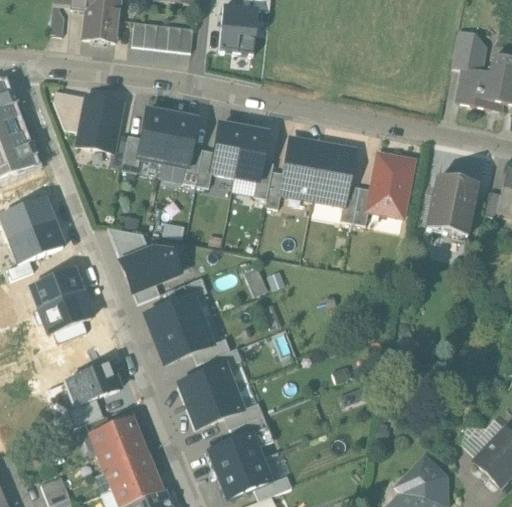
[(70,0),(70,5),(70,9),(84,11),(85,7),(88,7),(87,22),(83,21),(82,37),(81,37),(81,39),(115,42),(115,40),(117,10),(118,10),(118,0),(70,0)]
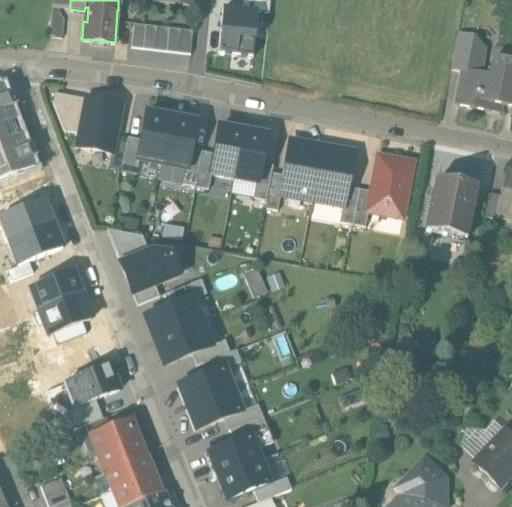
[(52,2),(48,36),(61,37),(63,18),(62,18),(58,13),(59,4),(52,3),(52,2)]
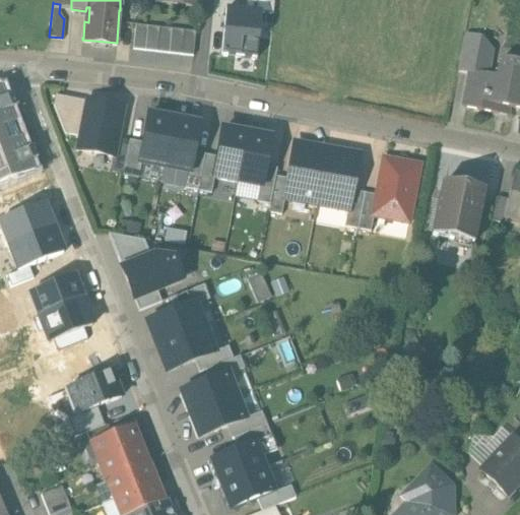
[(260,9),(225,6),(220,52),(256,56),(260,9)]
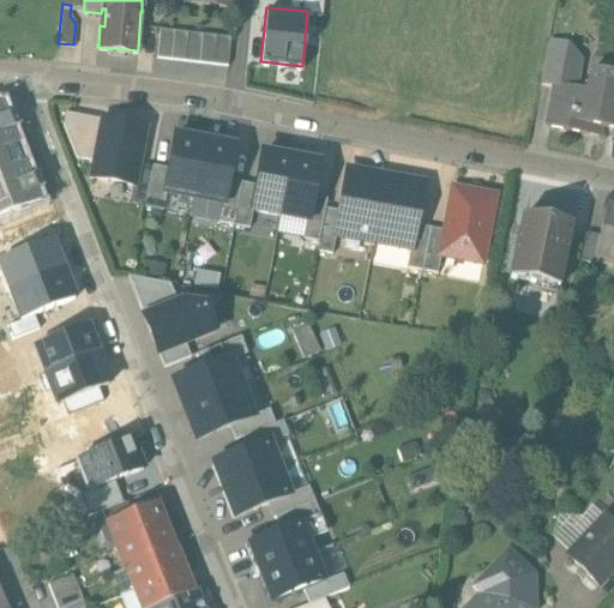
[(230,34),(161,26),(157,55),(228,62),(230,34)]
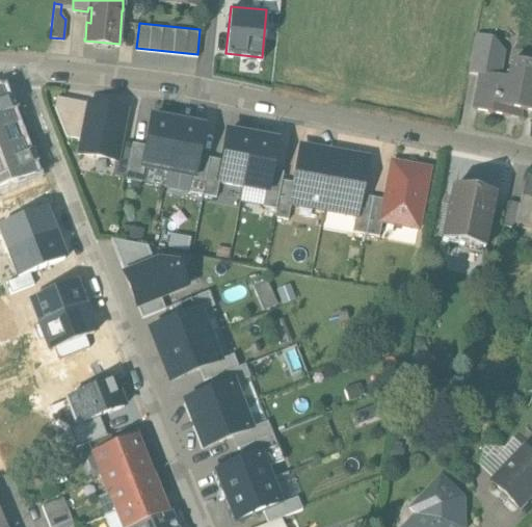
[(531,61),(512,58),(508,76),(480,71),(473,107),(510,114),(511,106),(531,109),(531,61)]
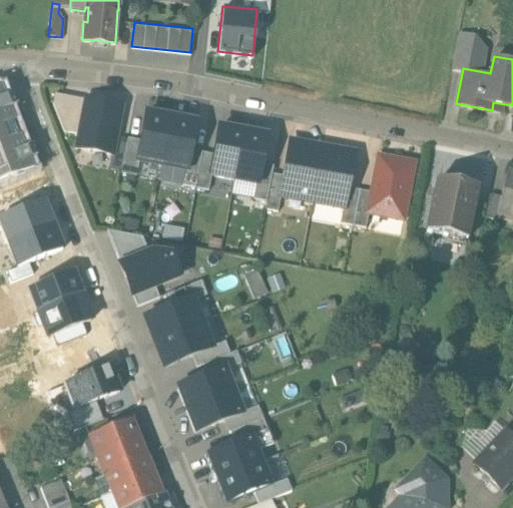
[(1,85),(0,85),(0,179),(33,167),(20,133),(17,134),(12,120),(15,119),(1,85)]
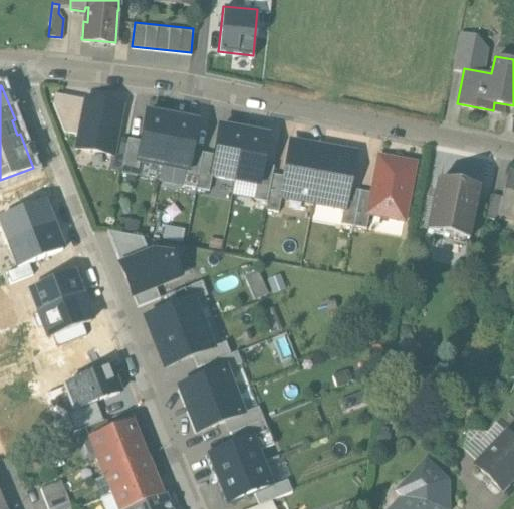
[(79,133),(85,97),(54,91),(52,100),(63,130),(79,133)]
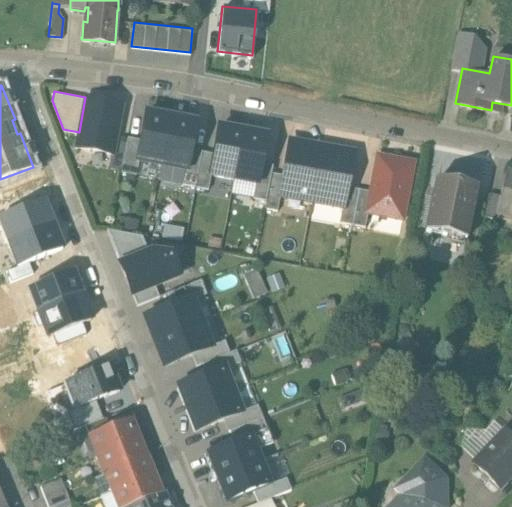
[(85,97),(79,132),(76,145),(112,151),(121,103),(85,96),(85,97)]
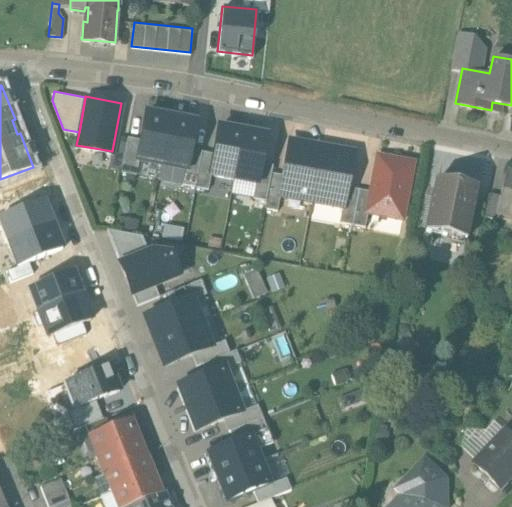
[(138,158),(160,163),(170,114),(146,110),(141,137),(137,158),(138,158)]
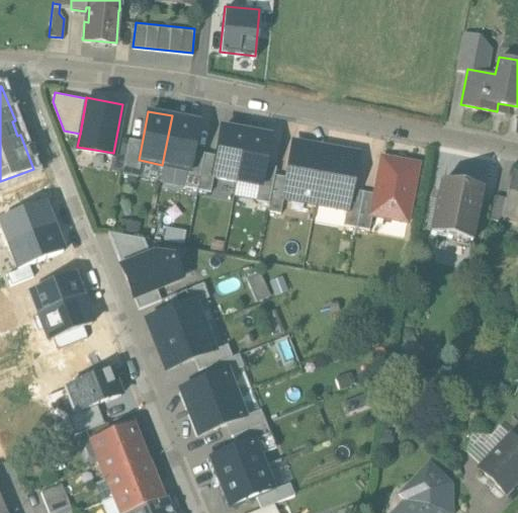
[(197,120),(172,115),(162,165),(187,169),(188,169),(192,148),(197,120)]
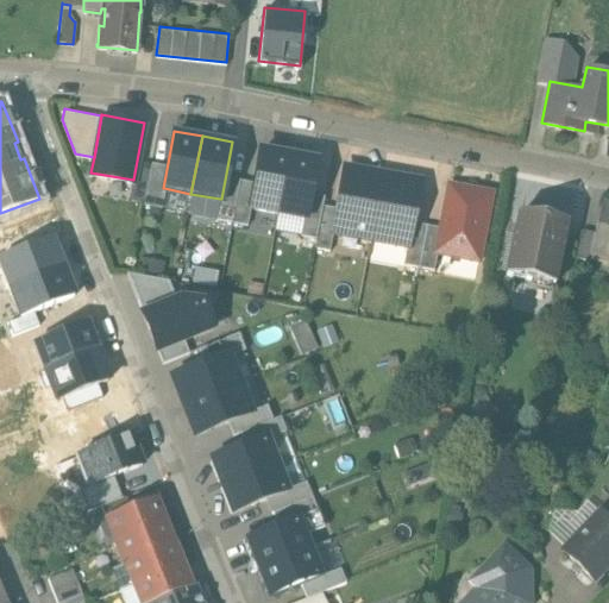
[(251,205),(277,209),(288,152),(261,148),(255,180),(250,205),(251,205)]
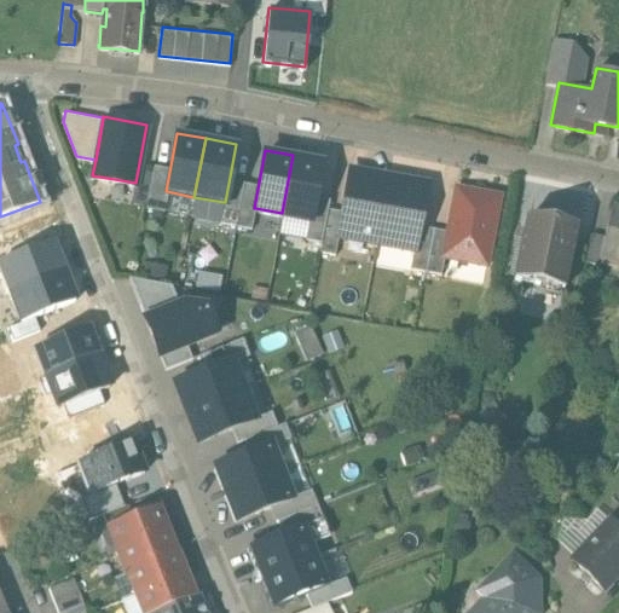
[(322,161),(293,155),(282,213),(308,219),(311,219),(316,194),(322,161)]
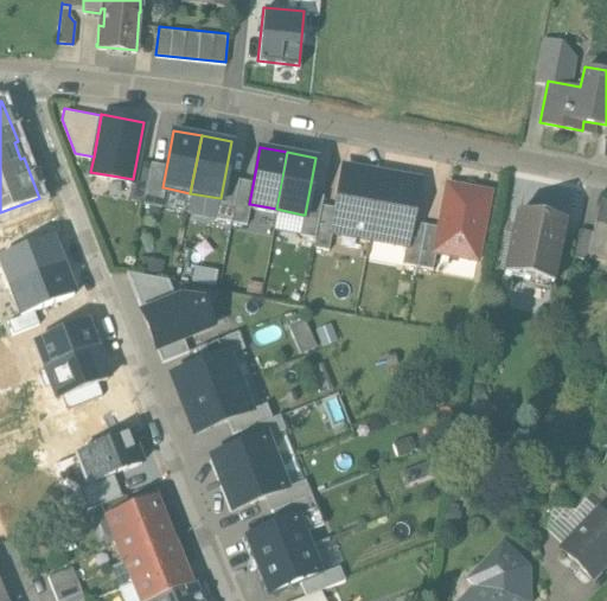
[(160,205),(164,187),(163,187),(167,162),(151,160),(142,202),(160,205)]
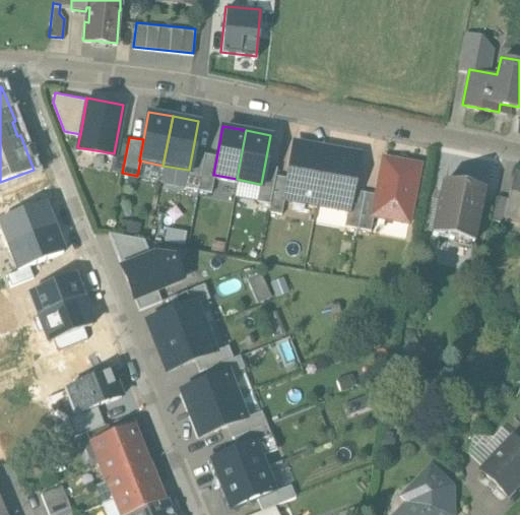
[(284,195),(316,201),(327,145),(295,139),(287,175),(283,195),(284,195)]
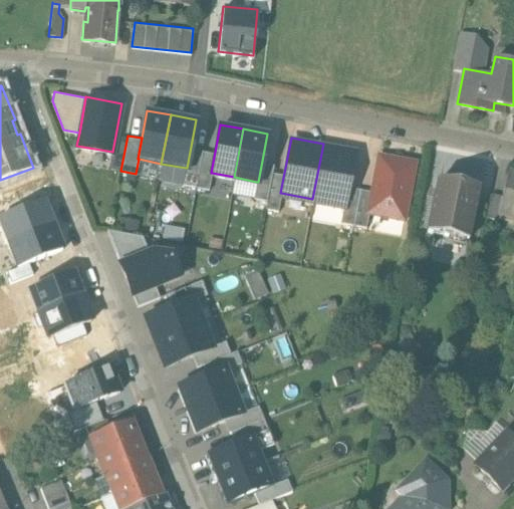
[(355,150),(323,144),(312,199),(343,205),(344,205),(348,185),(355,150)]
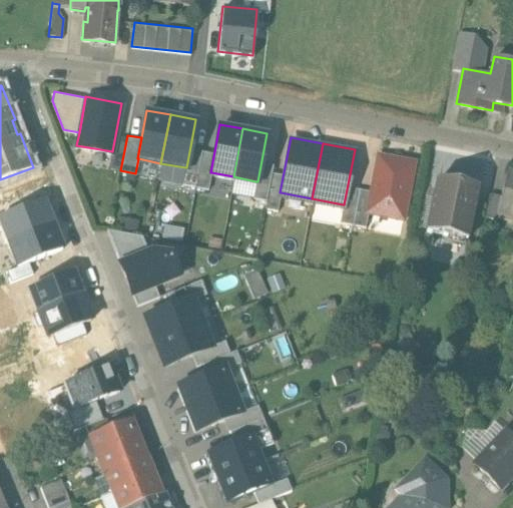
[(202,149),(190,146),(186,167),(185,167),(182,182),(195,184),(202,149)]
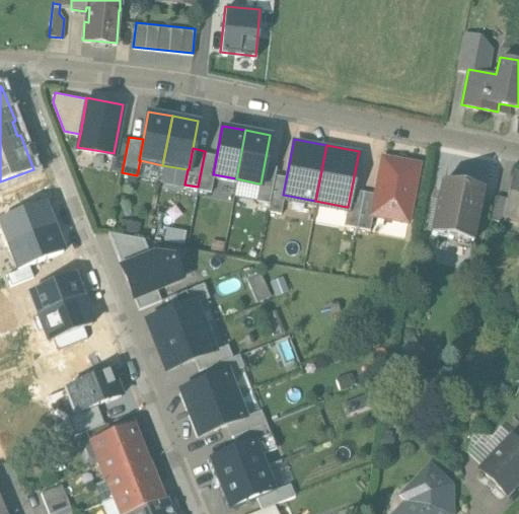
[(211,190),(214,174),(213,174),(217,153),(205,151),(198,187),(211,190)]
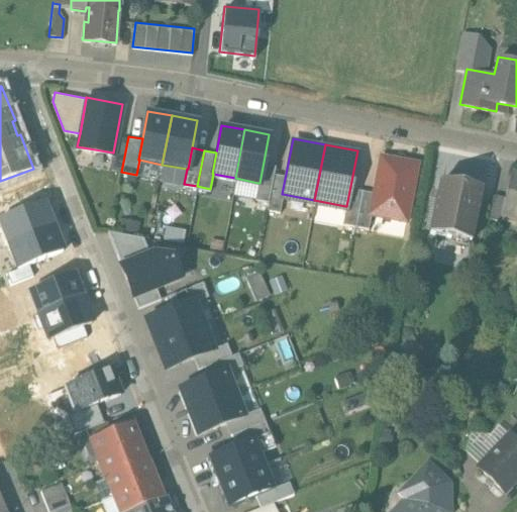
[(416,162),(381,155),(374,191),(370,211),(371,212),(406,218),(416,162)]
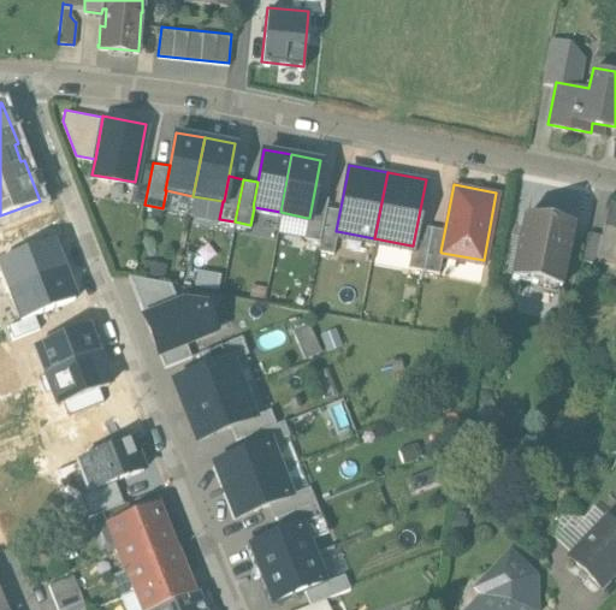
[(327,195),(314,193),(309,218),(307,218),(304,235),(320,238),(326,205),(327,195)]
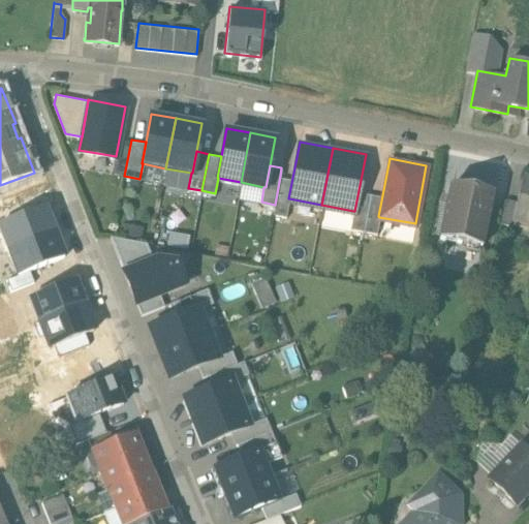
[(286,215),(289,198),(288,198),(292,178),(280,176),(275,205),(274,212),(286,215)]
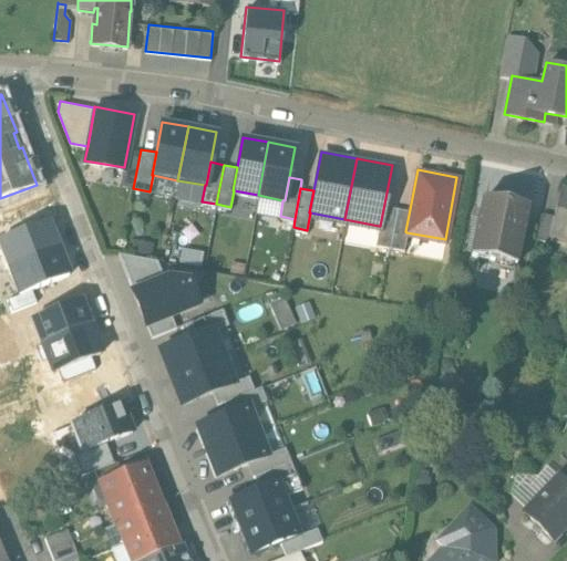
[(566,189),(560,188),(554,215),(549,234),(566,237),(566,189)]
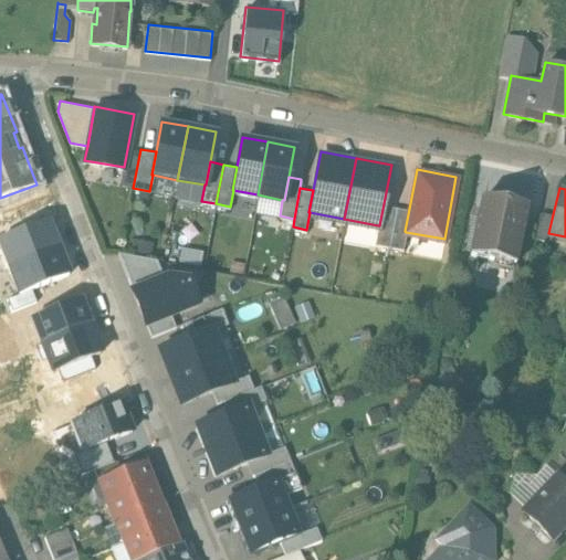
[(524,204),(482,197),(470,254),(513,262),(524,204)]
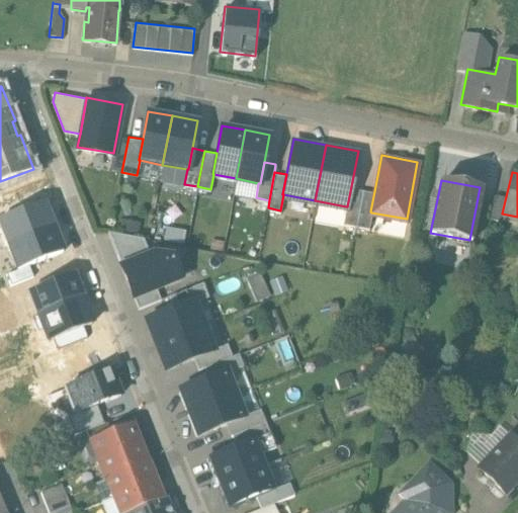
[(347,206),(346,206),(343,222),(356,225),(363,188),(351,186),(347,206)]
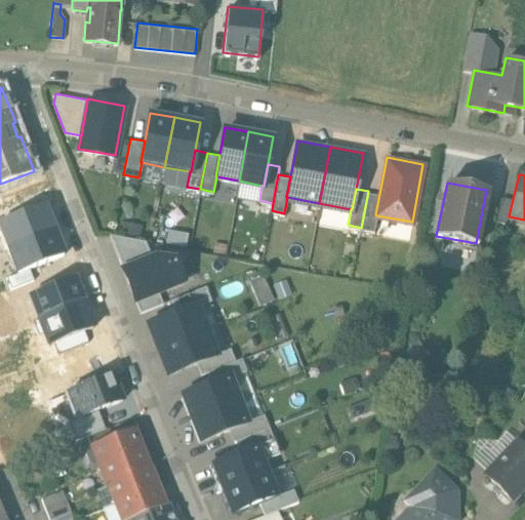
[(375,214),(379,194),(368,191),(361,228),(374,230),(376,215),(375,214)]
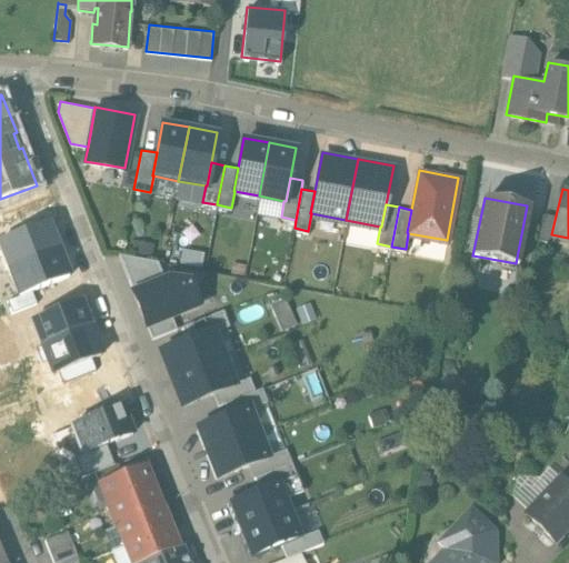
[(556,215),(543,212),(538,239),(550,241),(551,234),(556,215)]
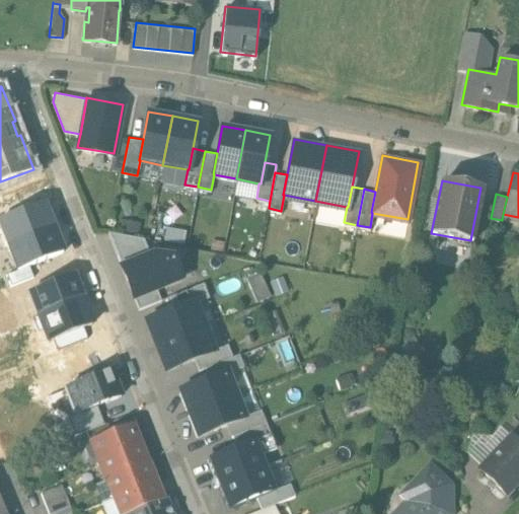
[(0,224),(7,243),(54,226),(44,201),(0,217),(0,224)]
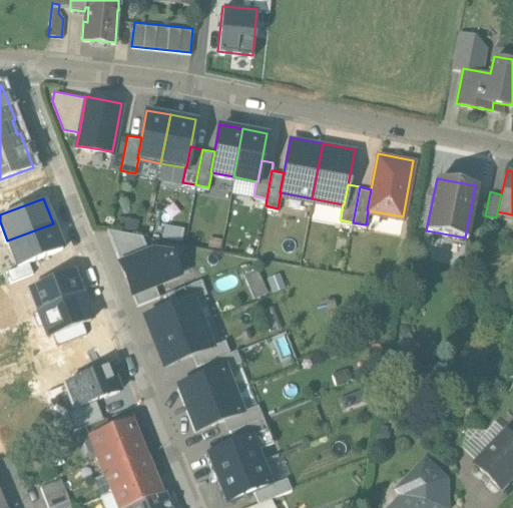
[(139,217),(120,213),(117,229),(137,232),(139,217)]
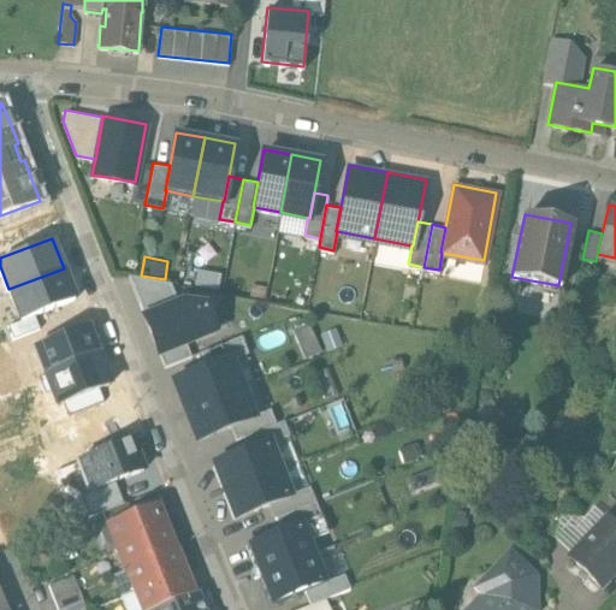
[(64,268),(9,289),(21,318),(34,312),(75,296),(64,268)]
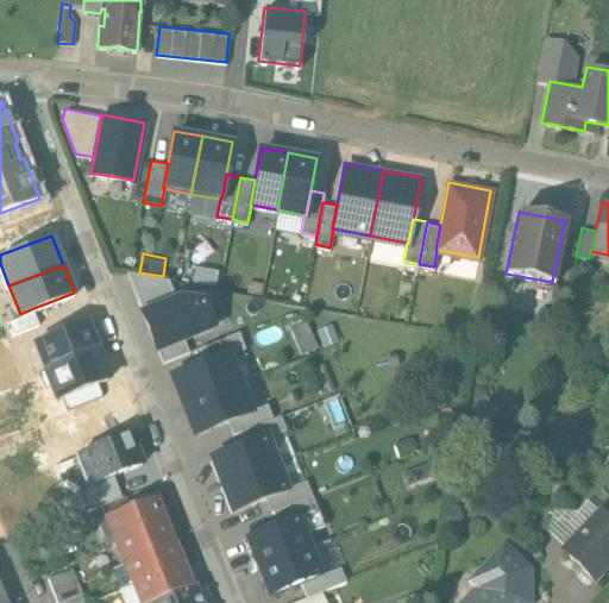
[(126,271),(143,311),(176,297),(168,278),(126,271)]
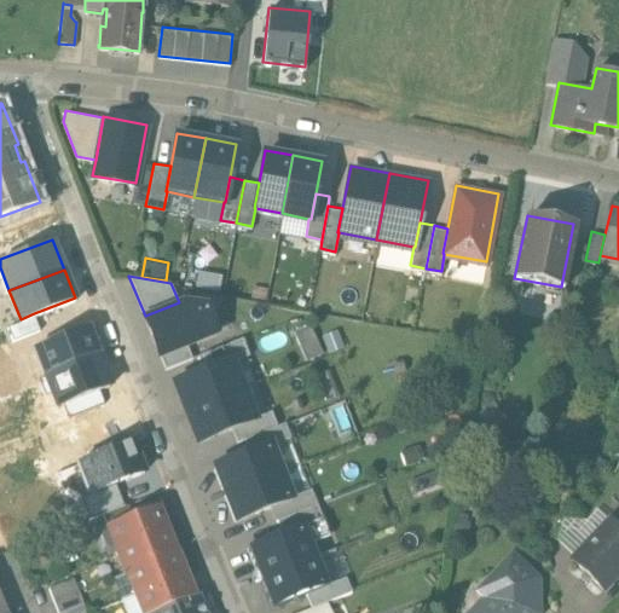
[(145,316),(160,353),(186,342),(215,331),(204,305),(184,301),(179,302),(145,316)]
